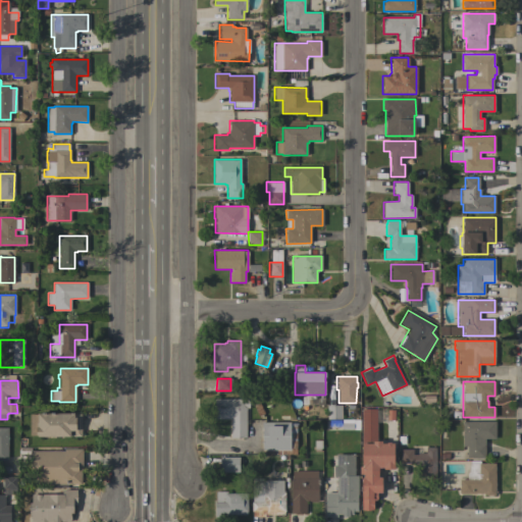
[(249,408),(246,408),(246,437),(230,437),(230,419),(214,419),(214,399),(249,399),(249,408)]
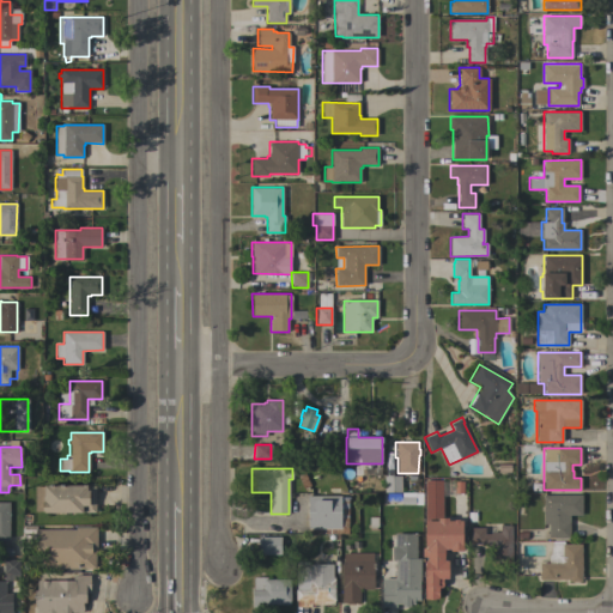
[(384,492),(383,475),(401,475),(401,492),(384,492)]
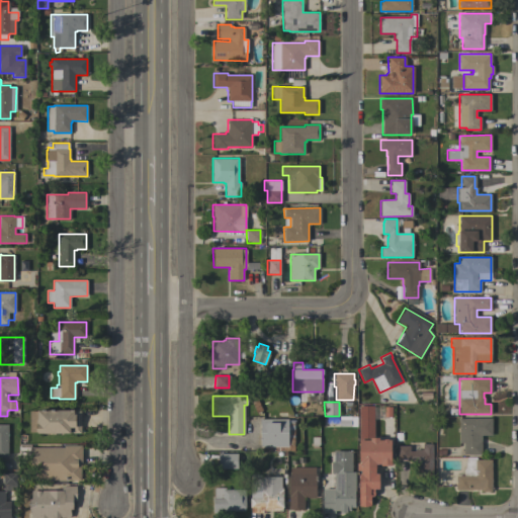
[(71,411),(71,410),(81,410),(81,433),(72,433),(72,428),(69,428),(69,433),(36,433),(36,432),(29,432),(29,411),(71,411)]
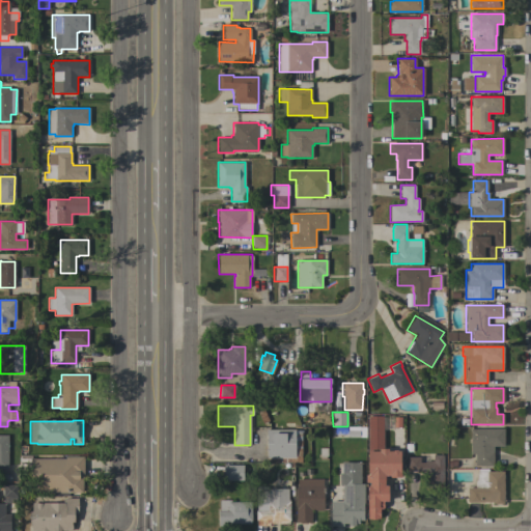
[(493,466),(475,466),(475,453),(470,453),(470,428),(504,428),(504,447),(493,447),(493,466)]
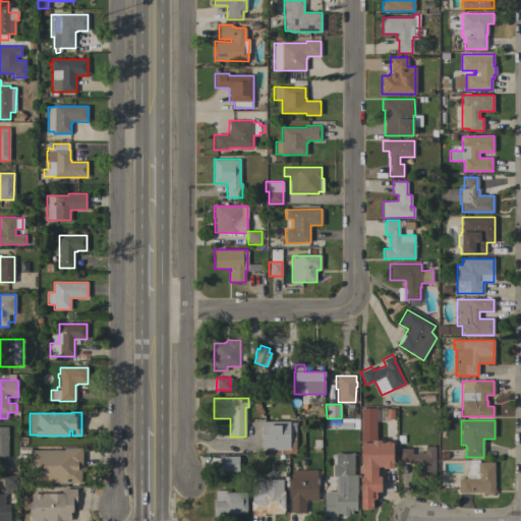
[(262,454),(262,421),(289,421),(289,422),(295,422),(295,454),(262,454)]
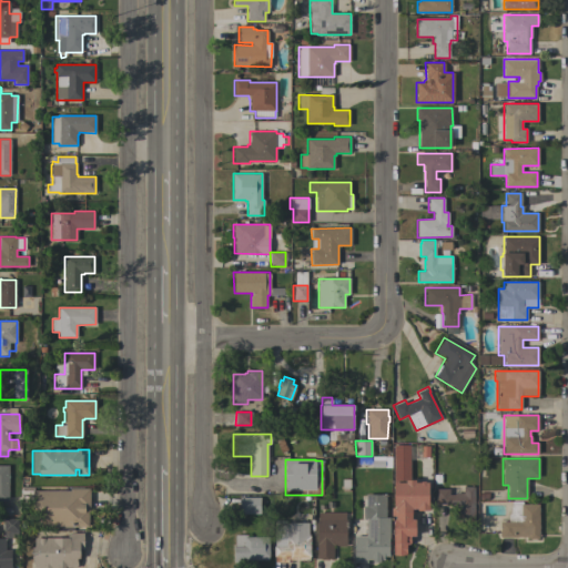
[(0,501),(0,465),(9,465),(8,501),(0,501)]
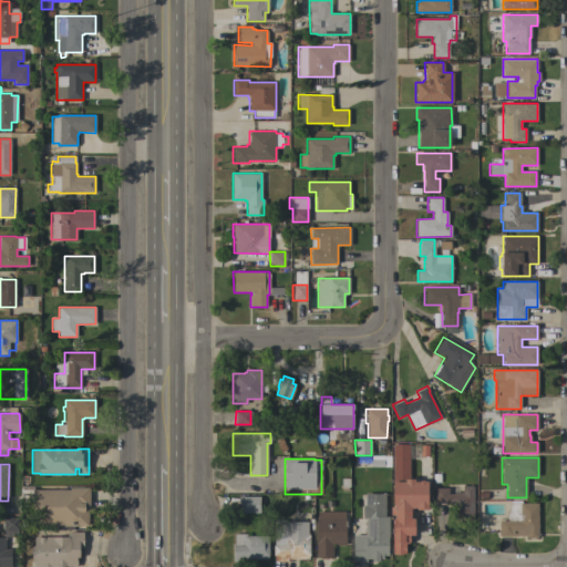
[(403,481),(403,478),(413,478),(413,481),(419,481),(419,480),(424,480),(424,481),(428,481),(428,509),(415,509),(415,507),(410,507),(410,517),(413,517),(414,535),(409,535),(410,543),(405,543),(405,554),(392,554),(392,543),(392,518),(394,518),(394,509),(392,509),(392,481),(403,481)]
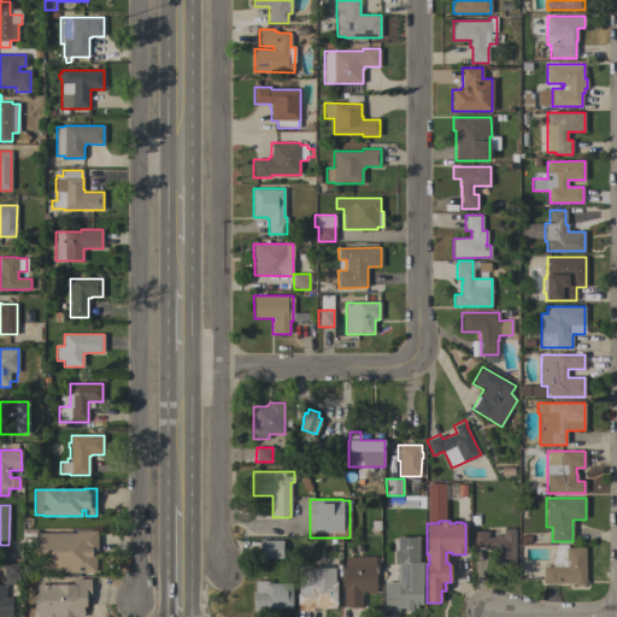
[(42,573),(42,558),(35,558),(35,544),(23,544),(23,529),(36,529),(36,534),(76,533),(76,530),(98,530),(98,551),(95,551),(95,571),(42,573)]
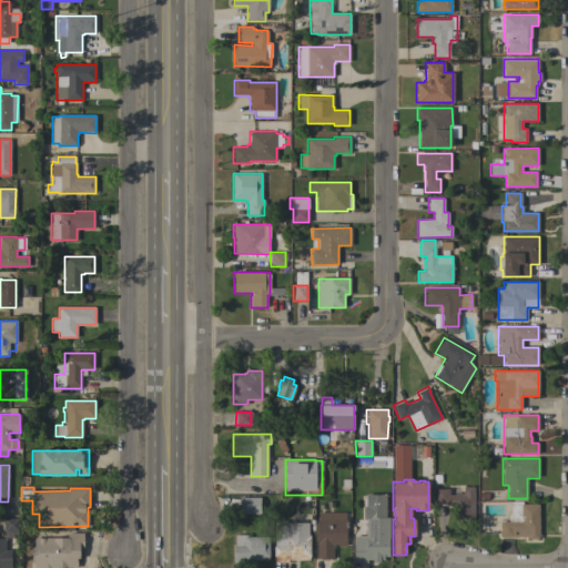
[(436,489),(449,489),(449,495),(454,495),(454,493),(463,493),(463,487),(474,487),(474,521),(456,521),(456,505),(450,505),(450,504),(436,504),(436,489)]
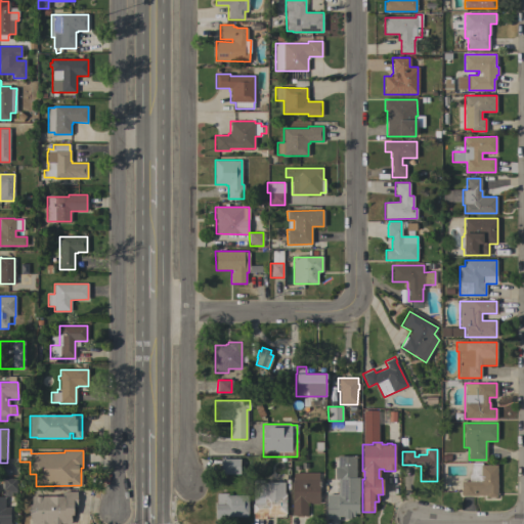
[(339,516),(339,518),(326,518),(326,495),(337,495),(337,478),(334,478),(334,467),(336,467),(336,455),(355,455),(355,477),(359,477),(359,496),(358,496),(358,513),(353,513),(353,516),(350,516),(350,518),(342,518),(342,516),(339,516)]
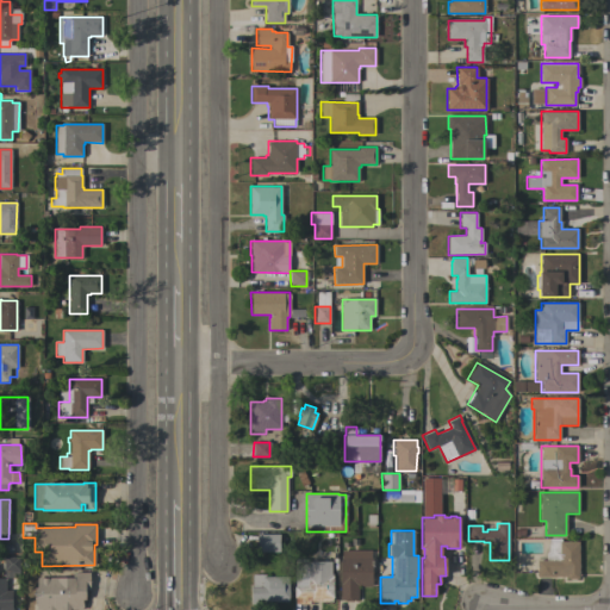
[(279,552),(256,552),(257,534),(279,534),(279,552)]
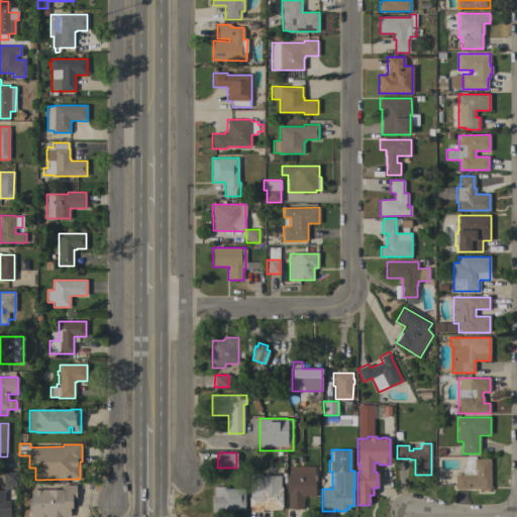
[(480,491),(480,489),(454,489),(454,475),(462,475),(462,470),(464,467),(464,459),(466,459),(466,456),(475,456),(475,459),(490,459),(490,491),(480,491)]
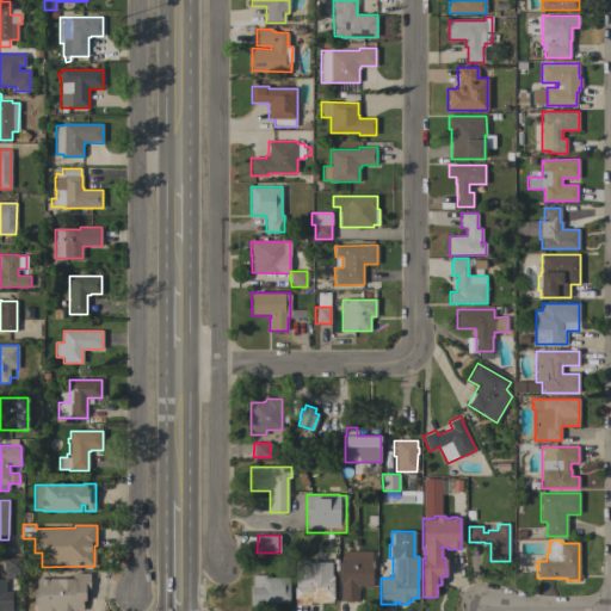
[(371,559),(372,559),(372,587),(358,587),(358,602),(340,602),(340,559),(341,559),(343,551),(371,551),(371,559)]
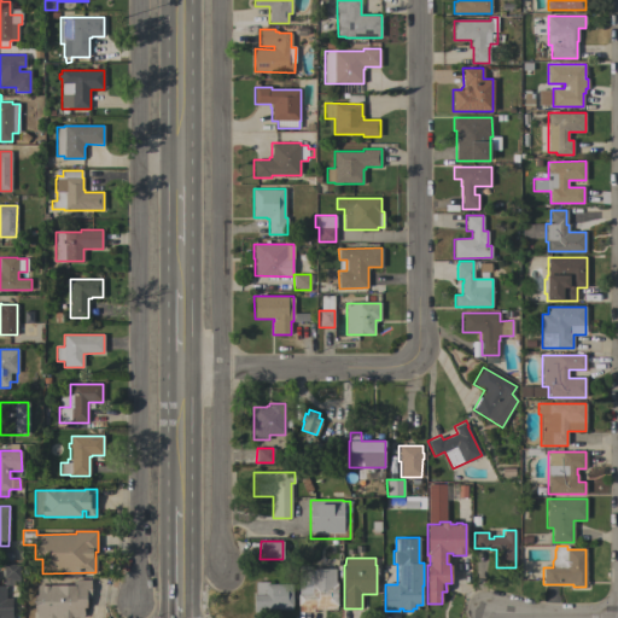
[(0,617),(0,586),(4,586),(4,564),(19,564),(19,586),(6,586),(5,598),(12,598),(12,616),(12,617),(0,617)]
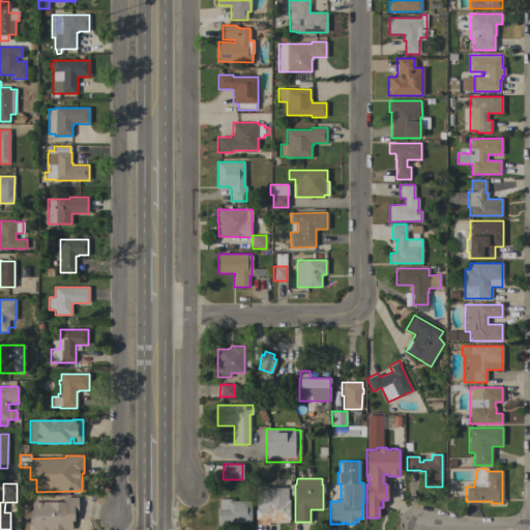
[(268,523),(268,525),(256,525),(256,509),(257,509),(257,498),(255,498),(255,486),(266,486),(266,488),(287,488),(287,498),(289,498),(289,523),(268,523)]
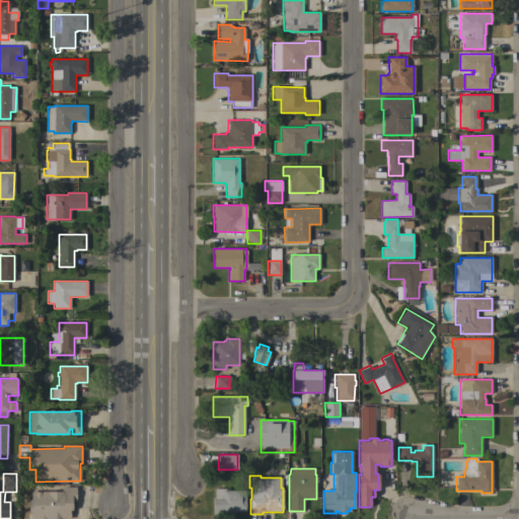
[(30,518),(30,510),(29,510),(29,500),(31,500),(31,492),(61,491),(61,488),(64,488),(64,487),(76,487),(76,503),(73,503),(73,510),(70,510),(70,513),(71,513),(71,517),(70,517),(70,518),(60,518),(30,518)]
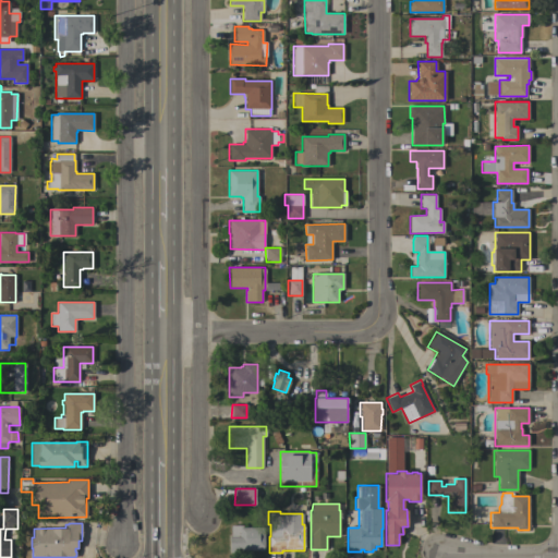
[(264,528),(264,547),(263,547),(264,550),(240,550),(240,553),(229,553),(229,537),(231,537),(230,525),(242,525),(242,528),(264,528)]
